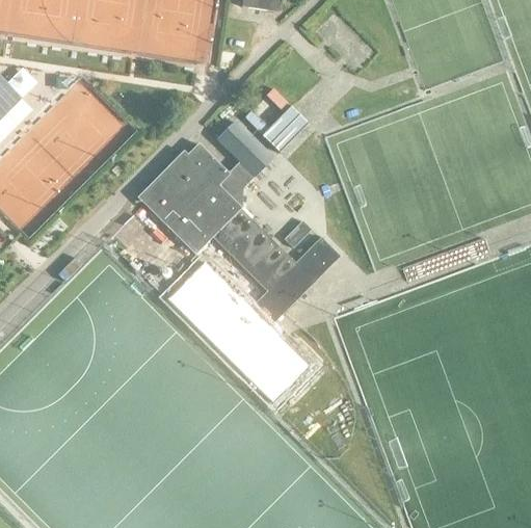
[(279,9),(280,0),(243,0),(243,4),(279,9)]
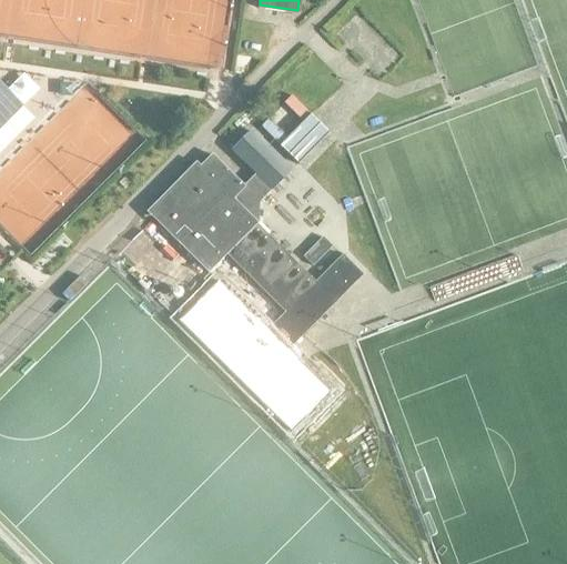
[(0,124),(23,101),(0,79),(0,124)]
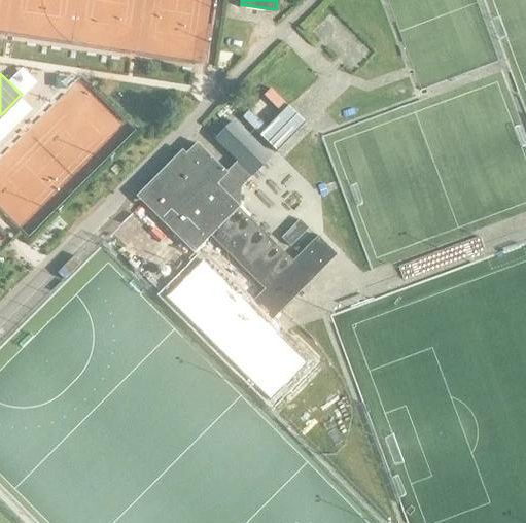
[(307,120),(289,103),(260,132),(278,149),(307,120)]
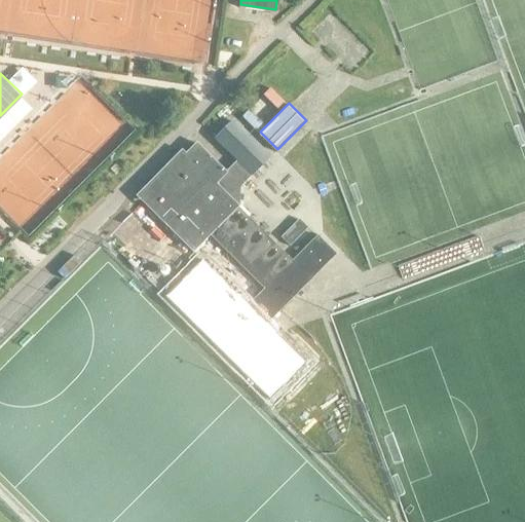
[(182,146),(137,194),(162,219),(194,250),(211,232),(257,280),(264,287),(250,302),(268,320),(336,251),(317,233),(293,258),(239,204),(240,203),(230,193),(252,171),(253,172),(269,154),(253,138),(233,118),(216,135),(238,156),(227,170),(196,140),(186,150),(182,146)]
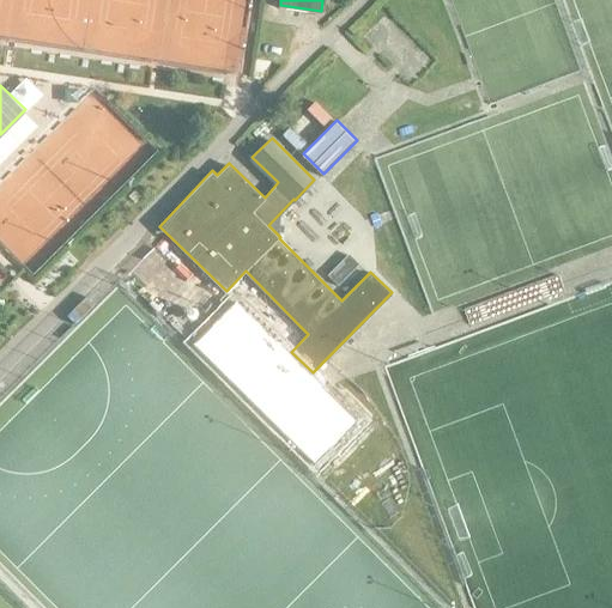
[(349,254),(327,277),(337,285),(358,262),(349,254)]
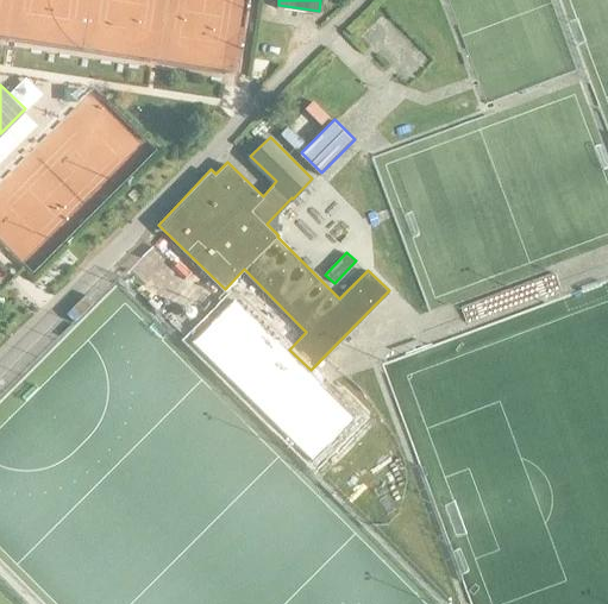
[(234,301),(193,343),(313,461),(355,420),(234,301)]
